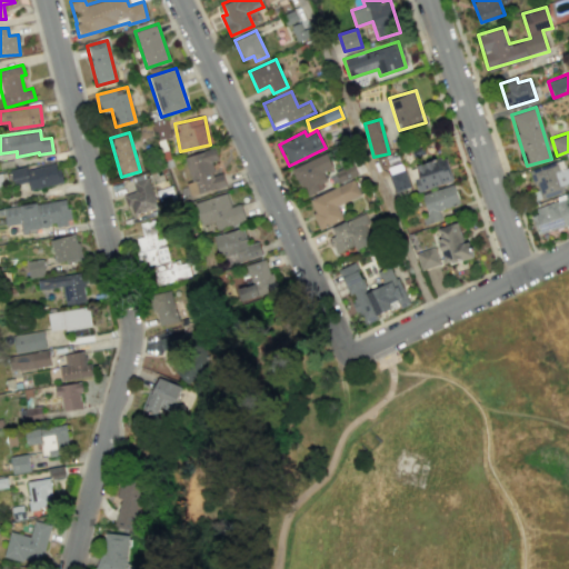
[(183,156),(191,181),(186,183),(190,196),(226,186),(222,172),(213,176),(210,162),(218,160),(215,148),(183,156)]
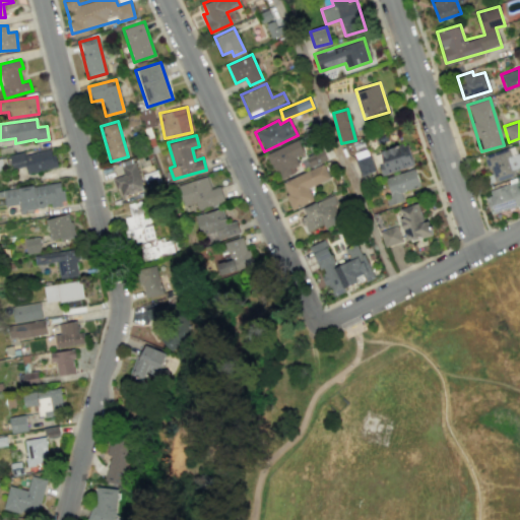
[(295,156),(304,153),(299,140),(267,153),(277,179),(300,169),(295,156)]
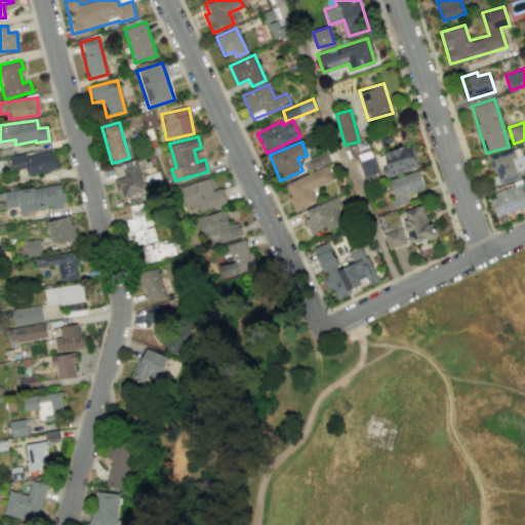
[(410,144),(382,154),(386,164),(382,165),(387,177),(418,166),(410,144)]
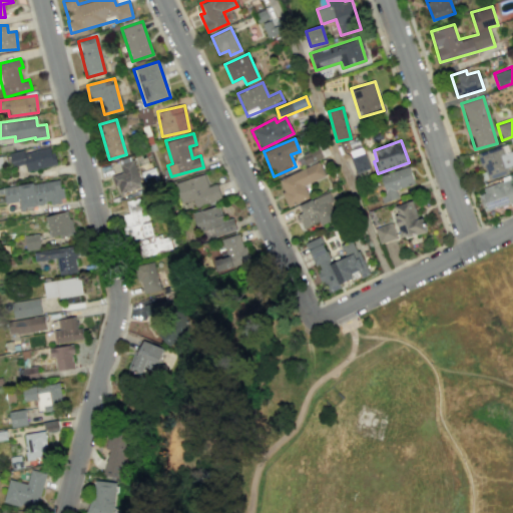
[(476,154),(484,179),(508,172),(507,166),(512,164),(512,159),(508,144),(476,154)]
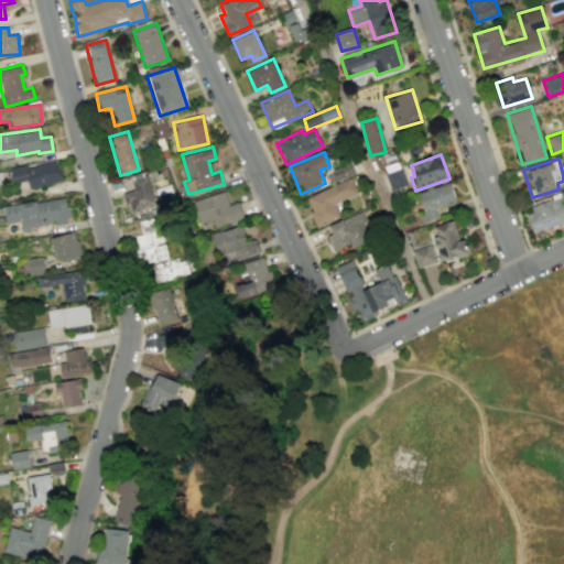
[(61,181),(56,161),(26,169),(25,164),(10,169),(13,183),(26,180),(29,188),(61,181)]
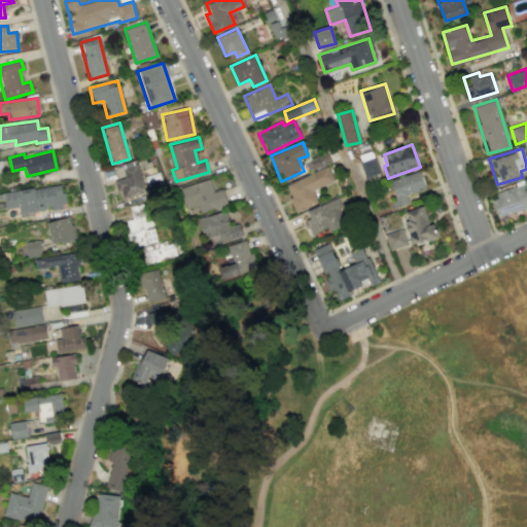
[(316,167),(330,162),(327,152),(313,156),(316,167)]
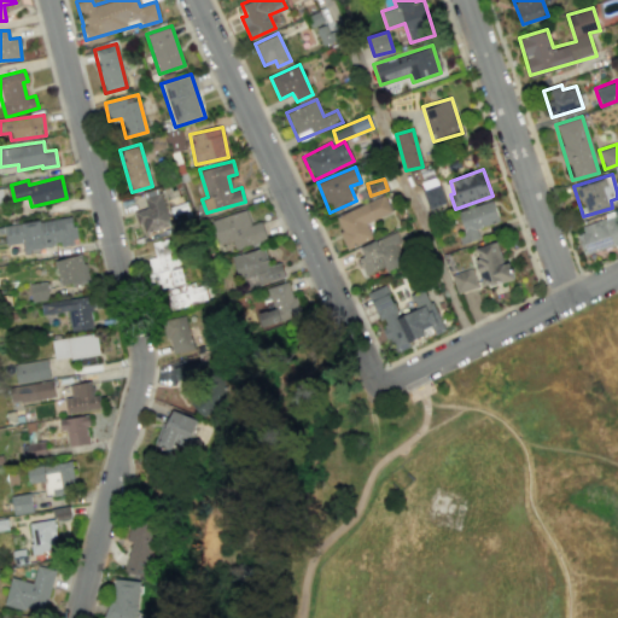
[(437,181),(421,186),(427,208),(443,204),(437,181)]
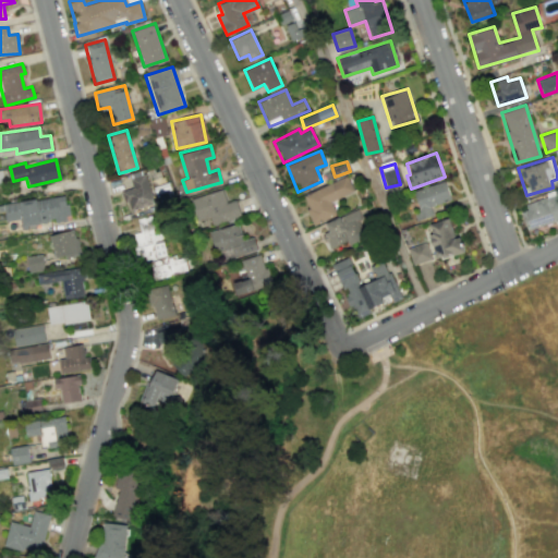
[(154,203),(146,173),(128,179),(131,187),(121,191),(126,210),(154,203)]
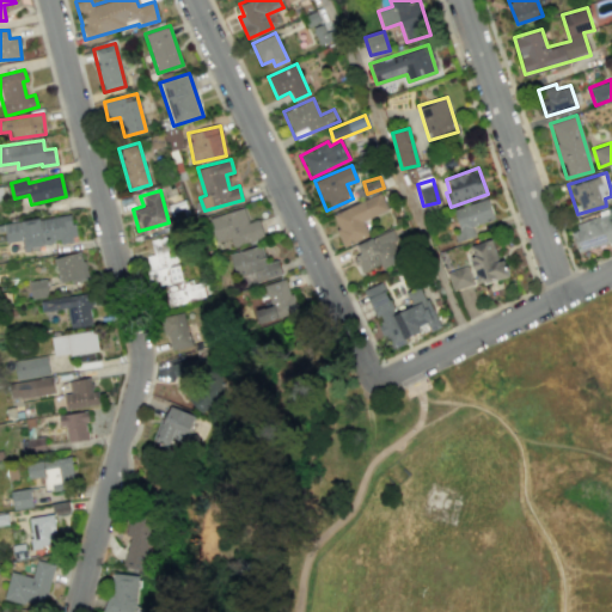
[(389,209),(380,193),(330,215),(344,246),(368,236),(362,222),(389,209)]
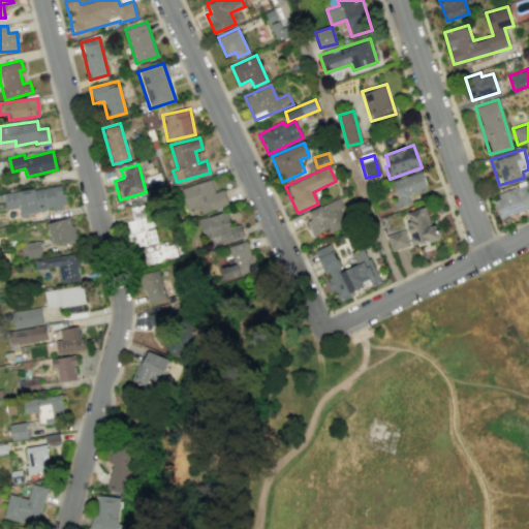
[(392,181),(400,207),(410,204),(408,195),(427,189),(421,172),(392,181)]
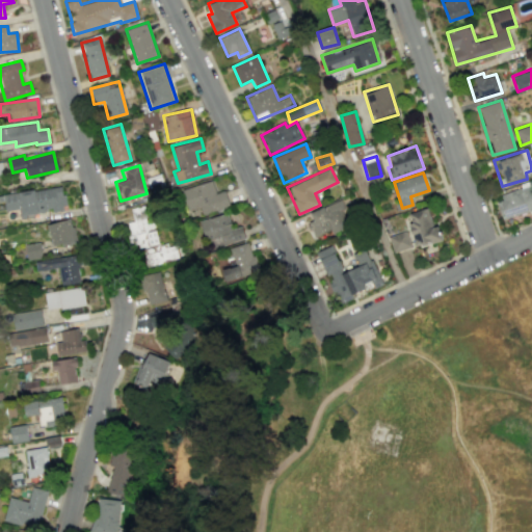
[(182,189),(188,210),(200,206),(202,214),(230,206),(224,190),(216,193),(212,180),(182,189)]
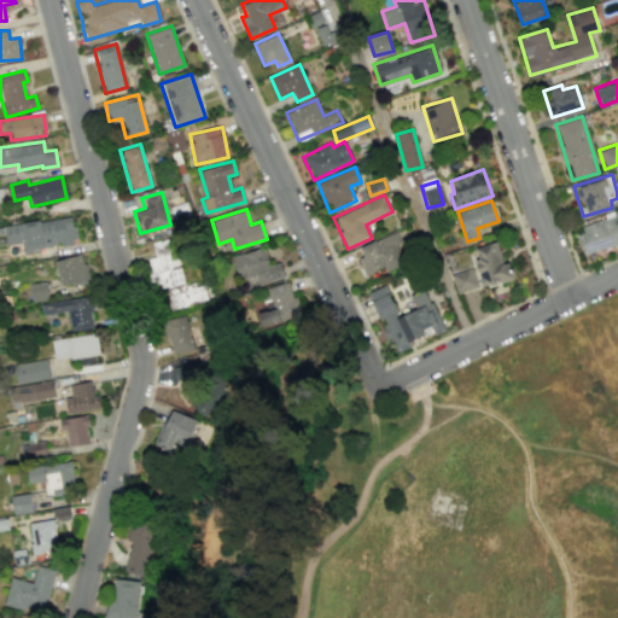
[(3,227),(6,245),(21,243),(23,251),(76,242),(71,215),(3,227)]
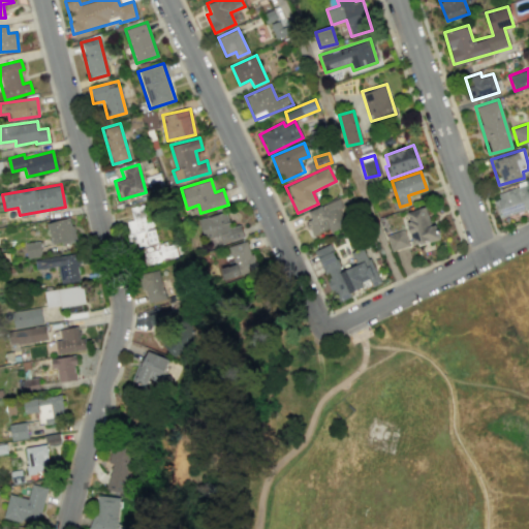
[(492,197),(499,218),(528,207),(528,187),(528,184),(492,197)]
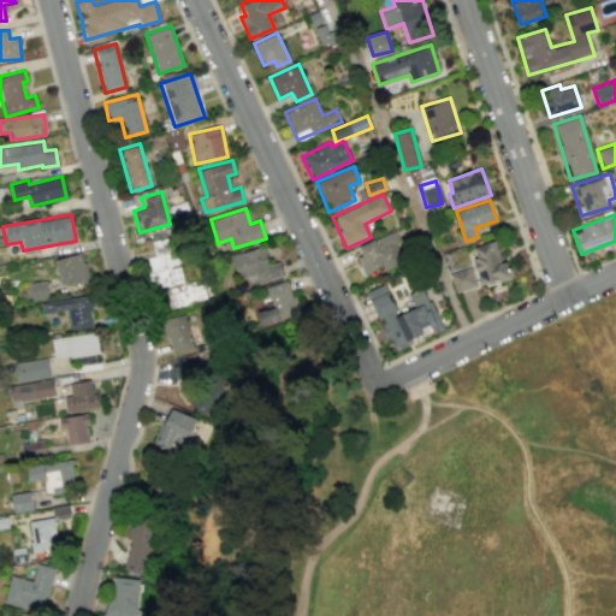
[(359,247),(363,255),(356,259),(365,276),(383,267),(384,271),(408,259),(395,230),(359,247)]
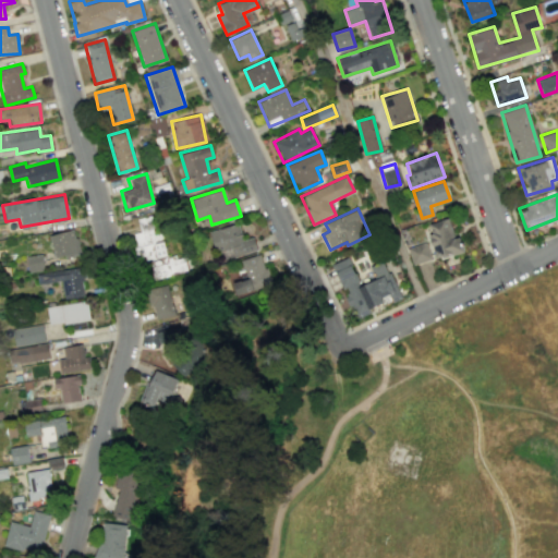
[(187,271),(184,255),(166,258),(157,215),(136,218),(140,232),(133,233),(140,271),(150,269),(153,279),(187,271)]
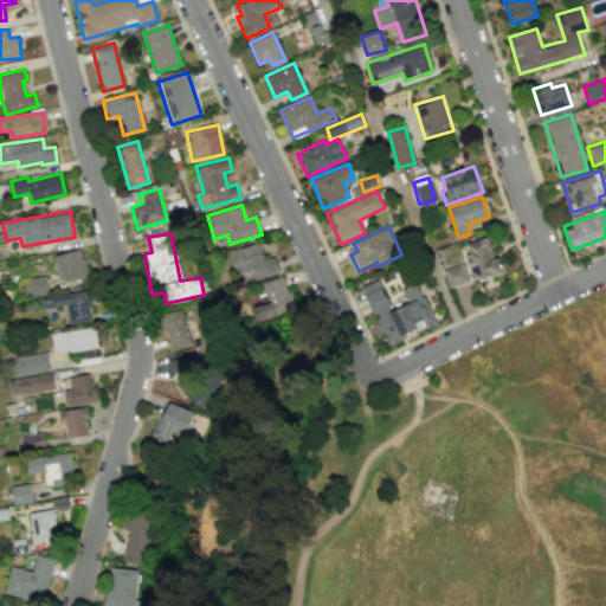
[(475,282),(501,274),(489,236),(464,244),(475,282)]
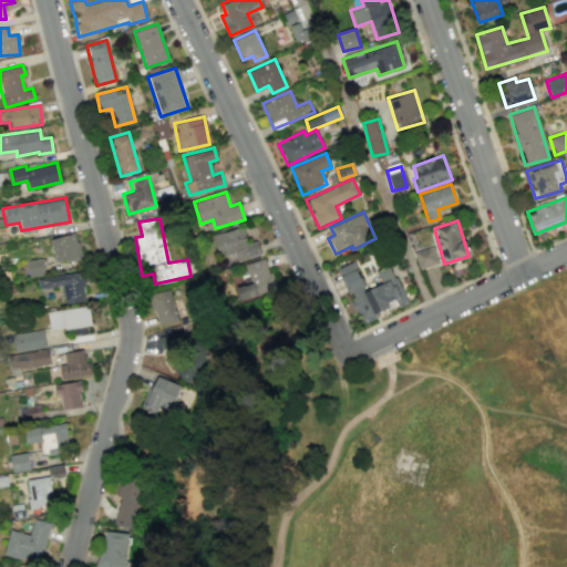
[(237,261),(261,254),(257,240),(246,244),(241,226),(212,236),(219,257),(234,253),(237,261)]
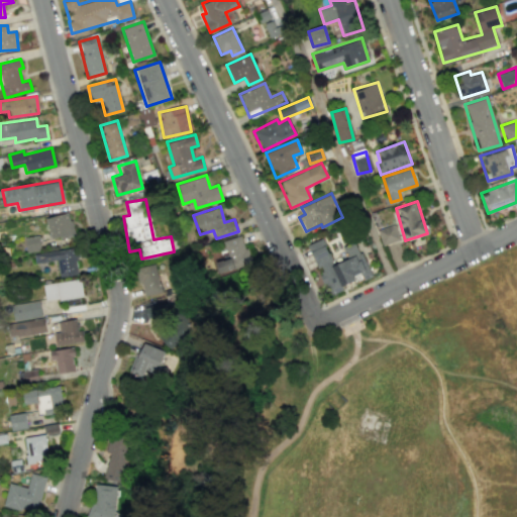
[(74,234),(68,212),(44,218),(52,241),(74,234)]
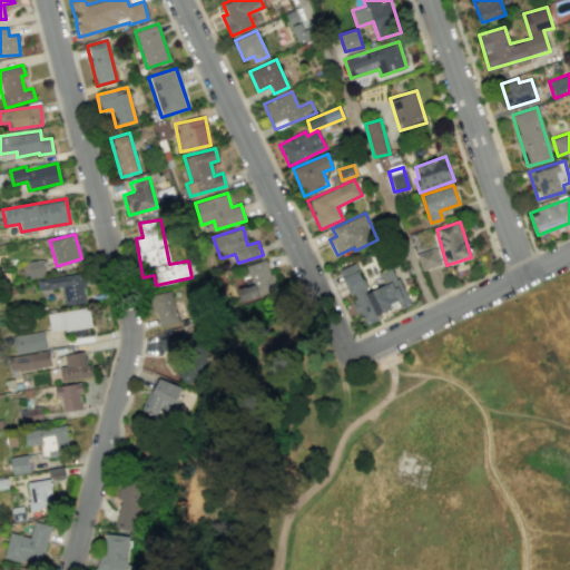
[(416,253),(422,271),(440,265),(434,247),(416,253)]
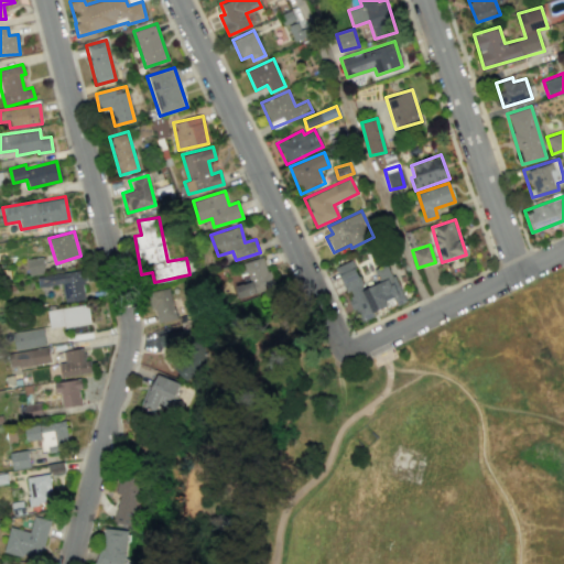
[(26,258),(29,274),(43,273),(42,257),(26,258)]
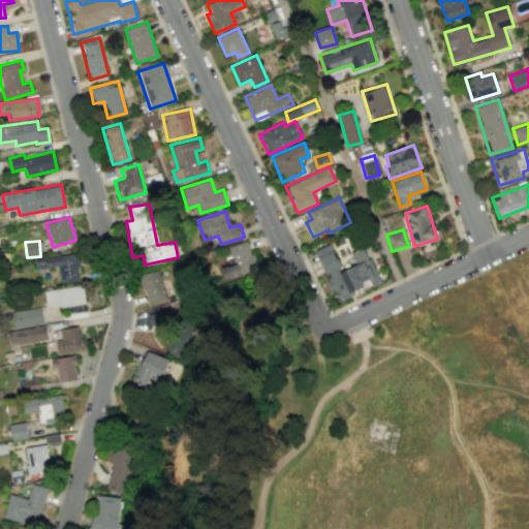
[(220,269),(224,280),(256,270),(247,241),(228,246),(234,263),(220,269)]
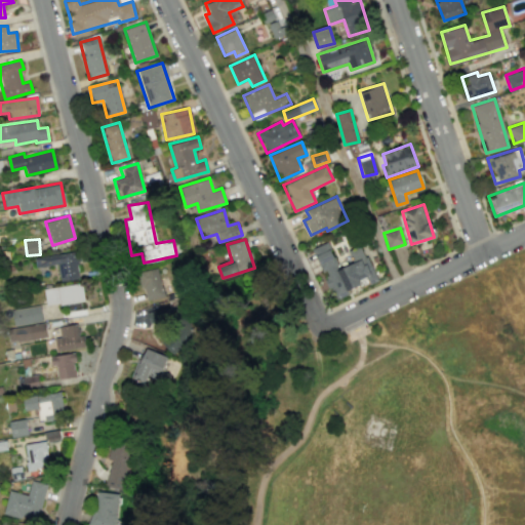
[(313,248),(325,277),(326,277),(333,297),(376,280),(362,245),(348,250),(353,263),(339,269),(328,242),(313,248)]
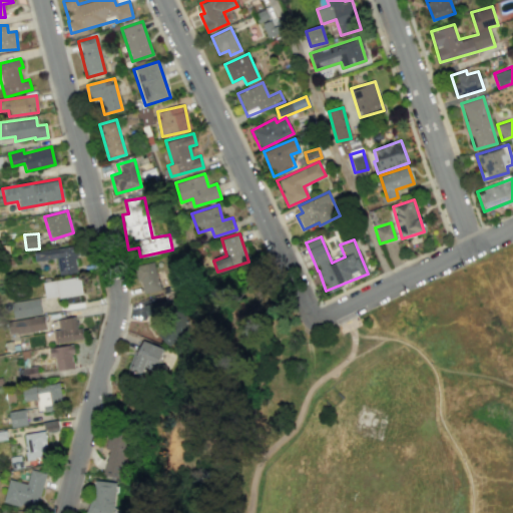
[(76,273),(73,246),(33,250),(34,261),(56,259),(58,275),(76,273)]
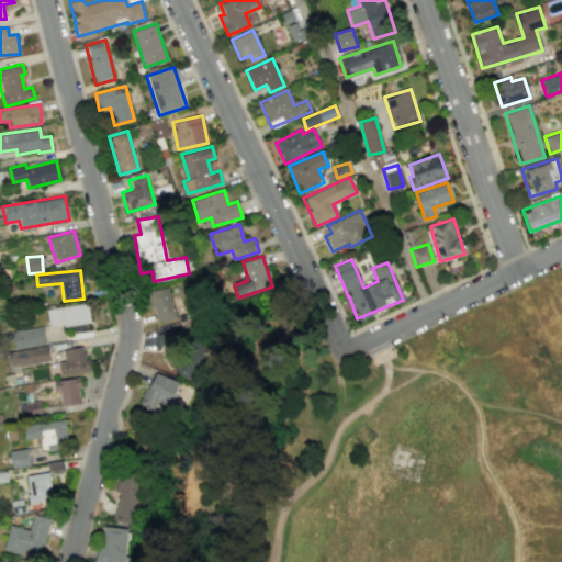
[(148,290),(153,321),(173,317),(169,288),(148,290)]
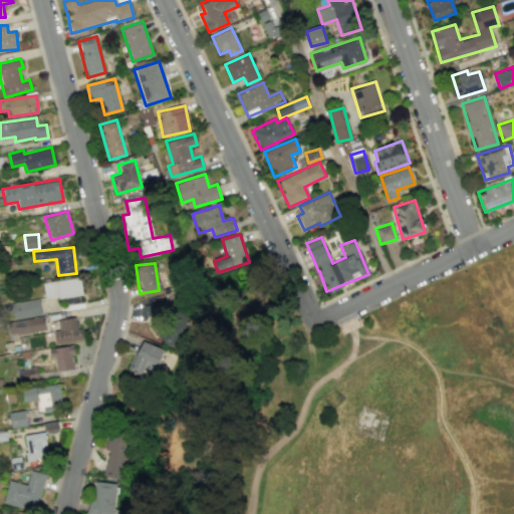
[(45,300),(82,294),(79,276),(42,283),(45,300)]
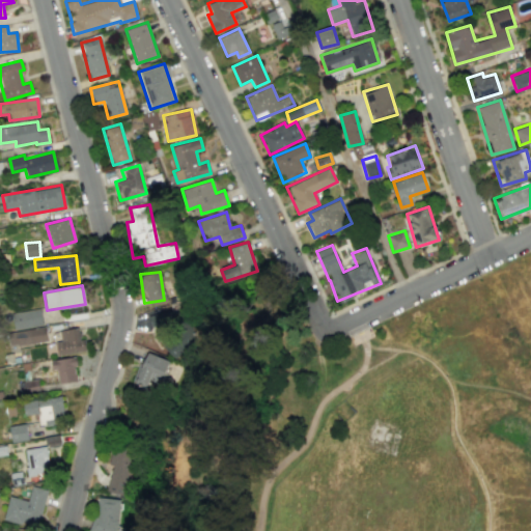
[(11,313),(14,329),(43,325),(39,308),(11,313)]
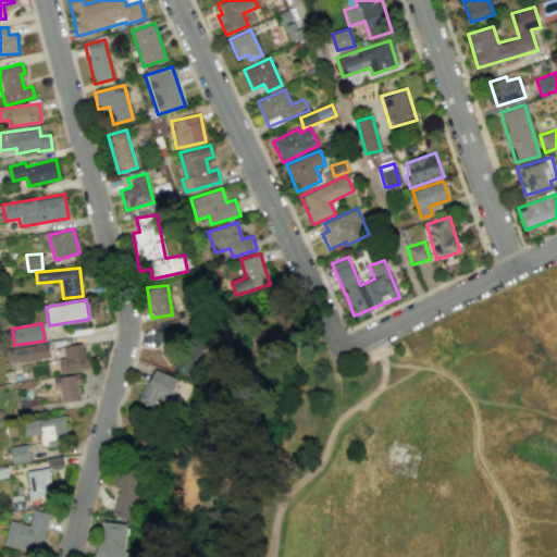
[(182,339),(178,325),(155,330),(158,344),(182,339)]
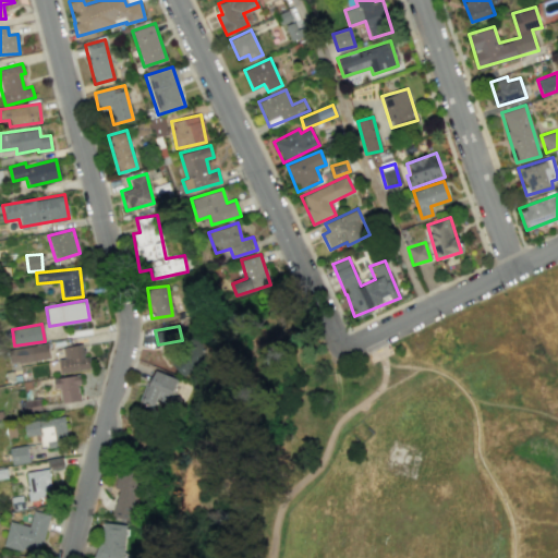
[(169,363),(185,378),(210,351),(191,335),(185,340),(187,342),(169,363)]
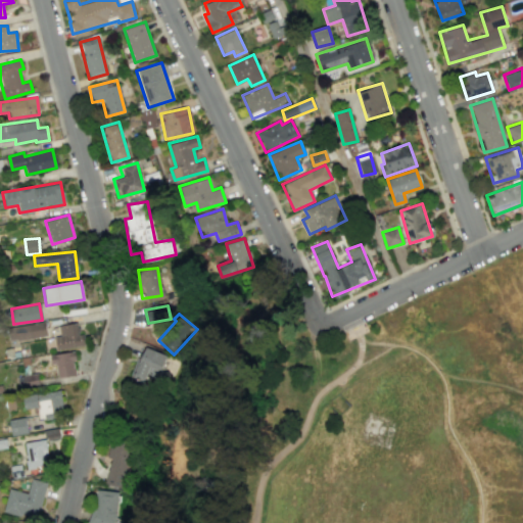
[(9,340),(46,337),(44,323),(7,326),(9,340)]
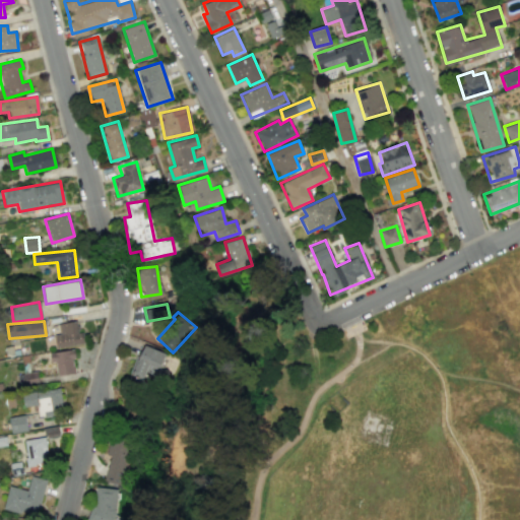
[(56,346),(84,343),(83,331),(77,332),(76,321),(57,323),(58,333),(54,334),(56,346)]
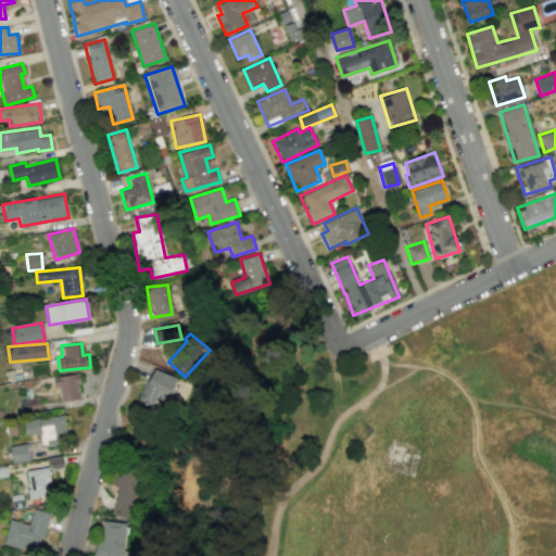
[(169,394),(177,378),(152,368),(139,400),(155,406),(162,391),(169,394)]
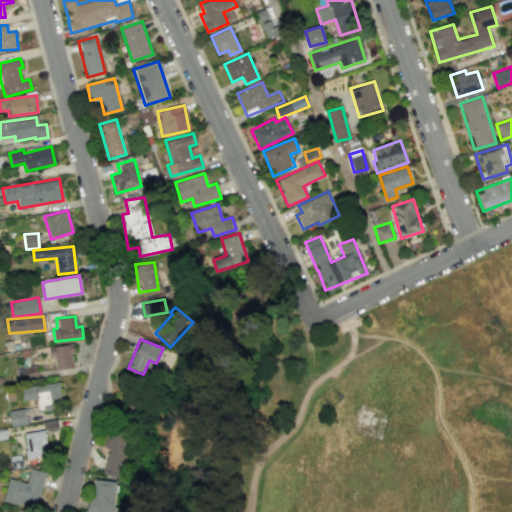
[(74,367),(71,344),(48,347),(49,356),(54,356),(56,369),(74,367)]
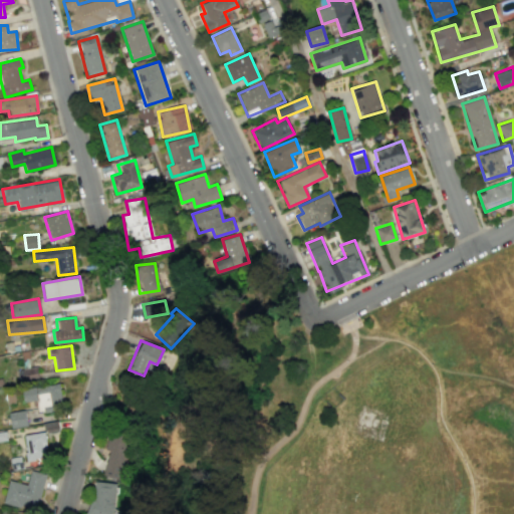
[(62,408),(59,383),(23,388),(24,402),(36,401),(37,411),(62,408)]
